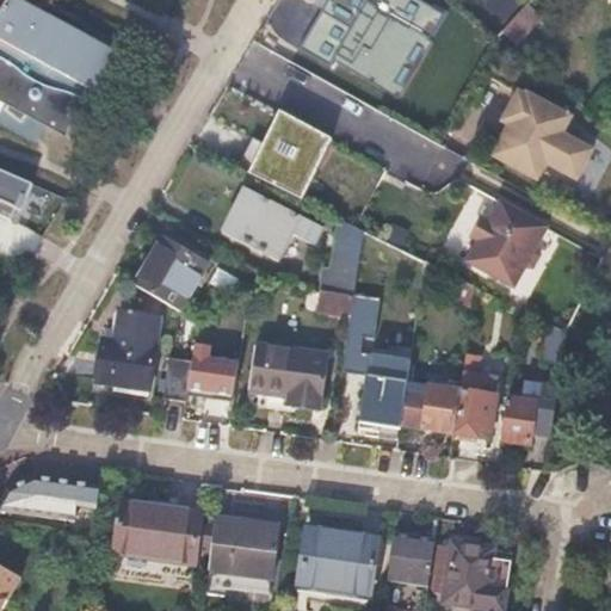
[(97,99),(119,59),(14,0),(2,0),(0,5),(0,97),(7,100),(0,110),(19,127),(26,118),(60,136),(84,92),(97,99)]
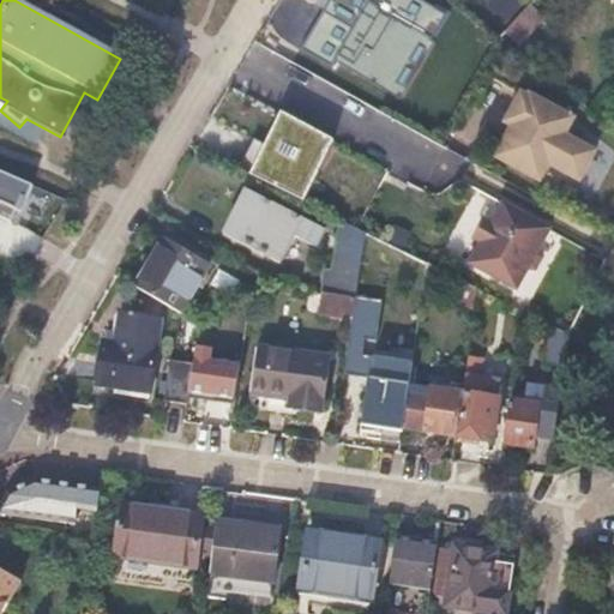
[(435,48),(455,16),(426,0),(378,0),(338,68),(385,96),(419,38),(435,48)]
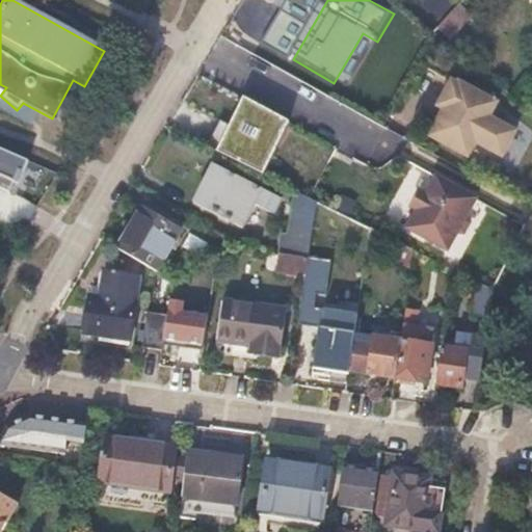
[(428,0),(417,16),(433,28),(446,11),(430,0),(428,0)]
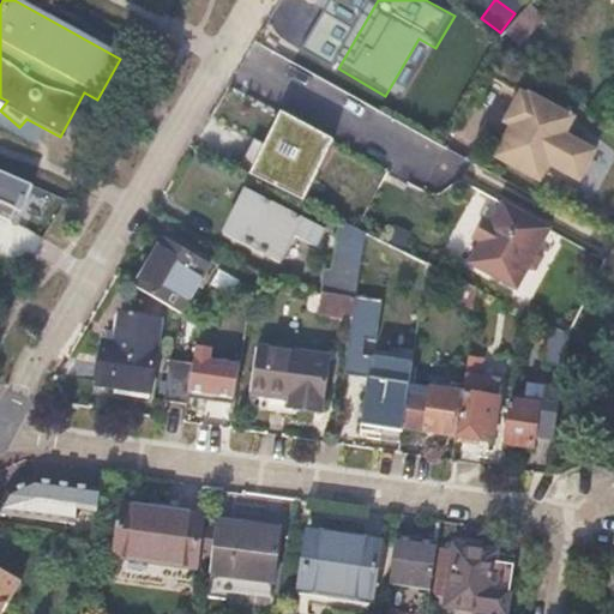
[(298,16),(276,54),(309,73),(331,35),(298,16)]
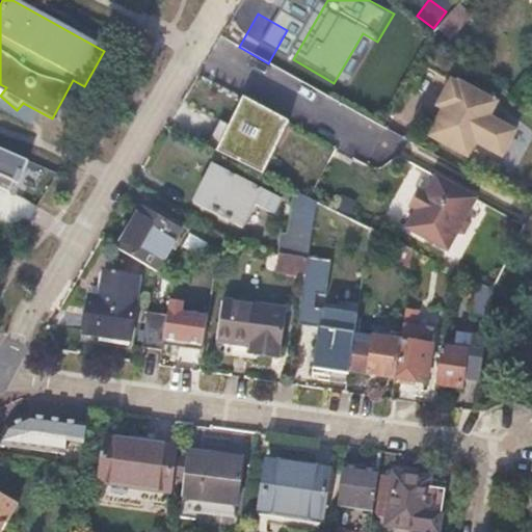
[(443,110),(428,136),(467,157),(475,143),(502,158),(516,131),(489,116),(498,102),(458,81),(457,83),(451,80),(442,99),(447,102),(443,110)]
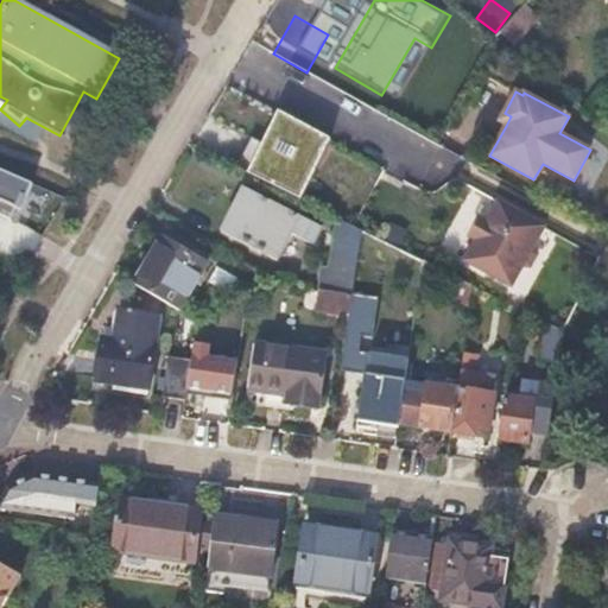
[(511,116),(505,113),(499,121),(506,126),(511,116)]
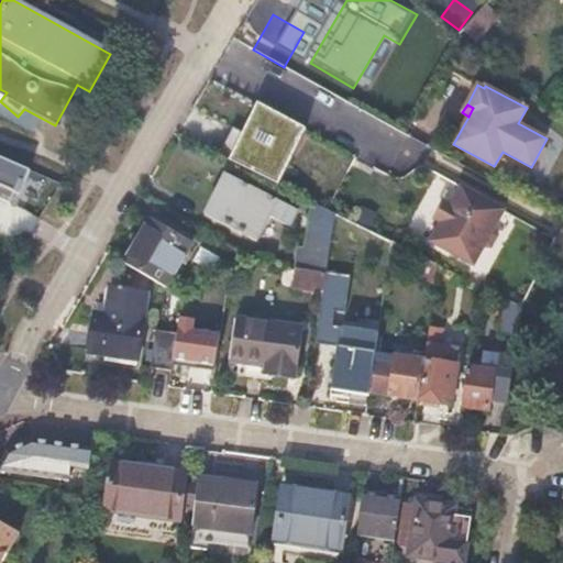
[(238,136),(207,121),(196,143),(227,158),(238,136)]
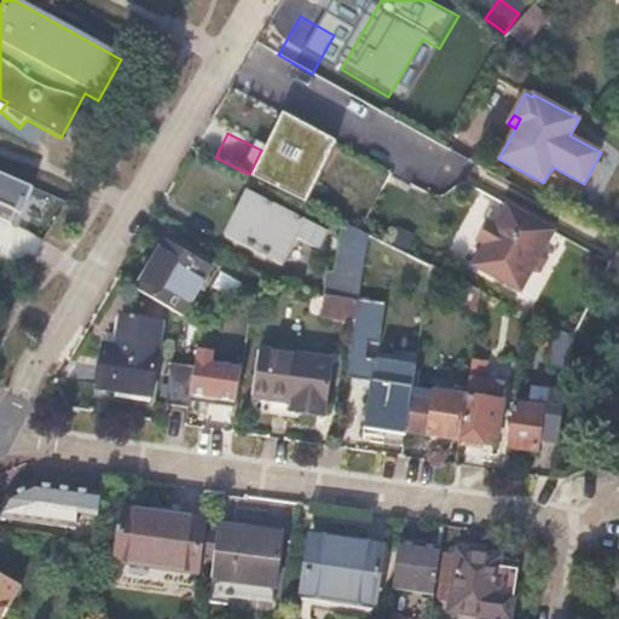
[(0,169),(0,213),(50,233),(65,195),(0,169)]
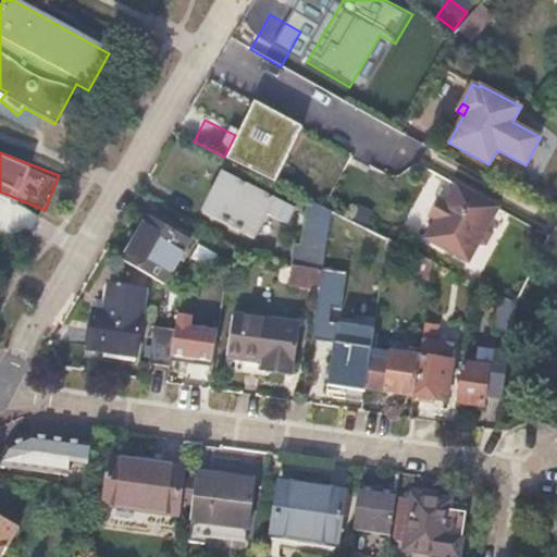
[(289,224),(297,209),(223,172),(202,212),(254,238),(267,213),(289,224)]
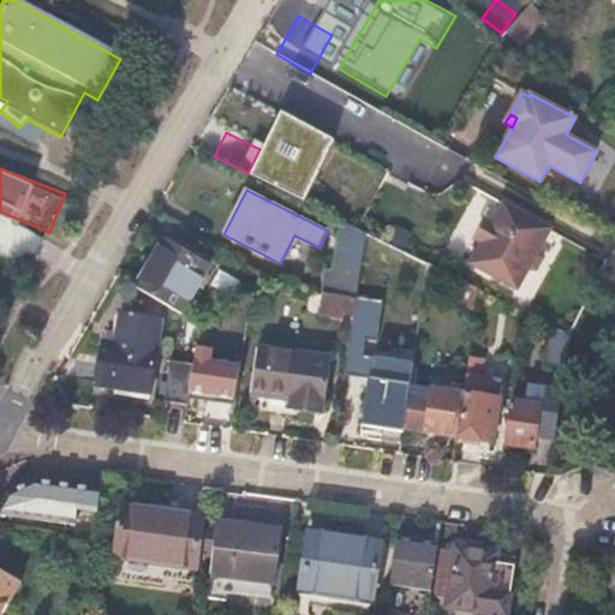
[(341,220),(308,203),(306,209),(339,225),(333,270),(326,269),(322,293),(324,294),(354,298),(363,244),(364,231),(341,220)]
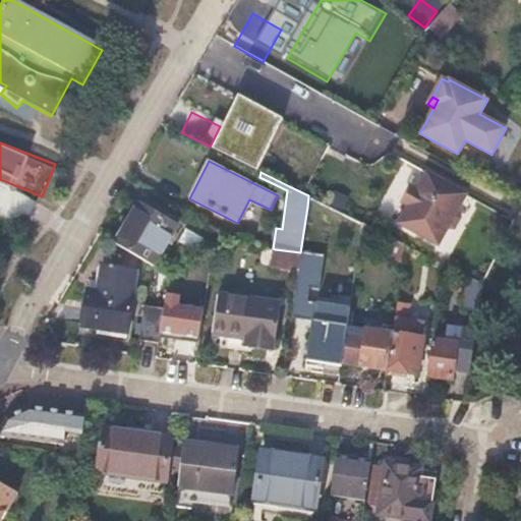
[(465,194),(425,173),(416,190),(412,188),(404,204),(407,206),(398,223),(438,245),(446,229),(454,227),(459,218),(457,211),(465,194)]
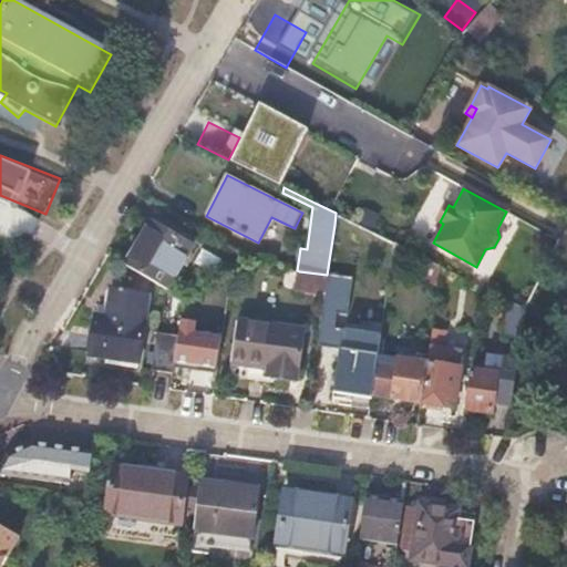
[(449,205),(446,203),(436,220),(440,222),(449,205)]
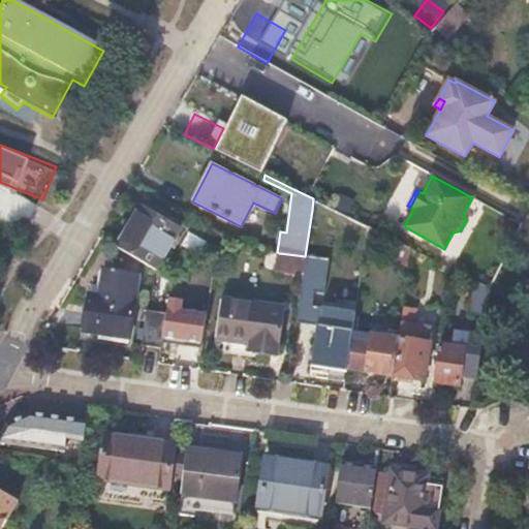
[(337,196),(332,205),(344,211),(348,203),(337,196)]
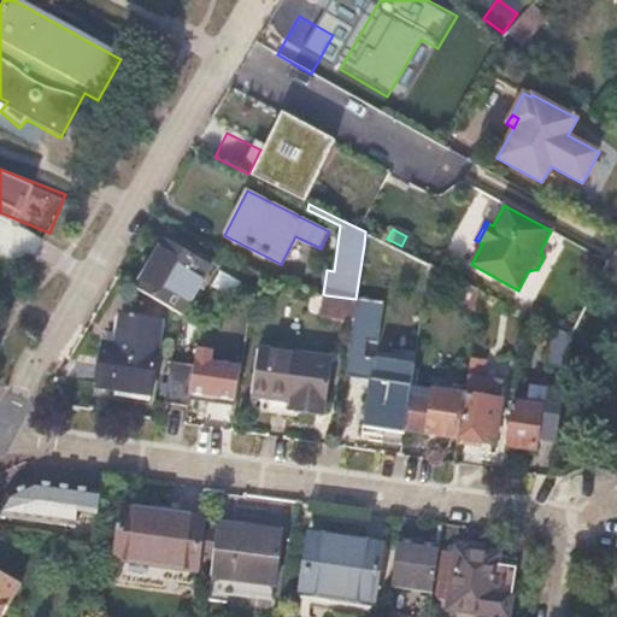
[(421,259),(365,231),(364,245),(425,275),(428,263),(421,259)]
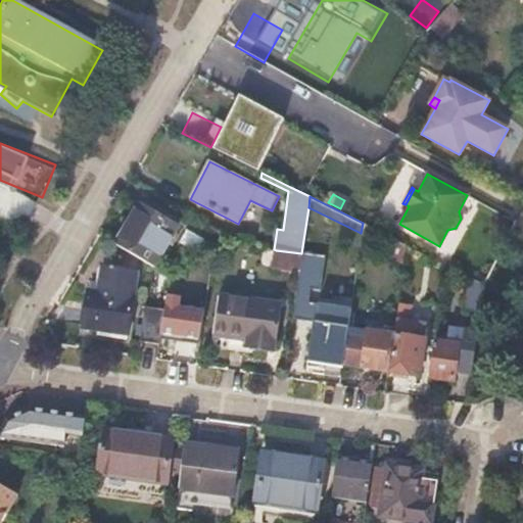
[(139,203),(114,244),(150,268),(153,270),(176,227),(139,203)]
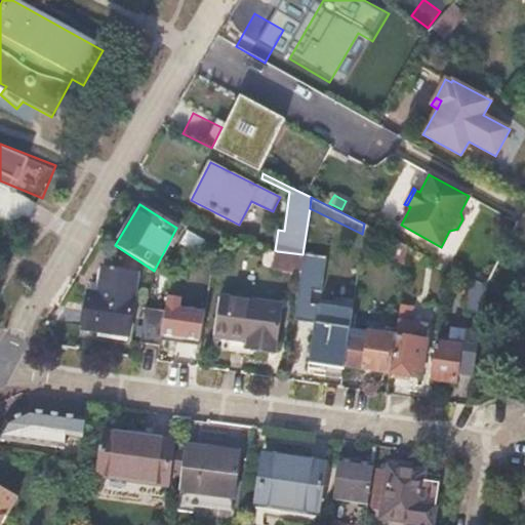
[(303,254),(277,251),(275,268),(299,272),(303,254)]
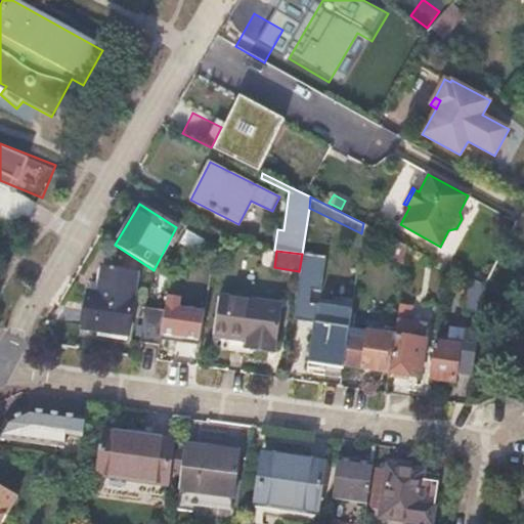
[(128,336),(137,274),(103,269),(96,300),(87,298),(82,328),(128,336)]
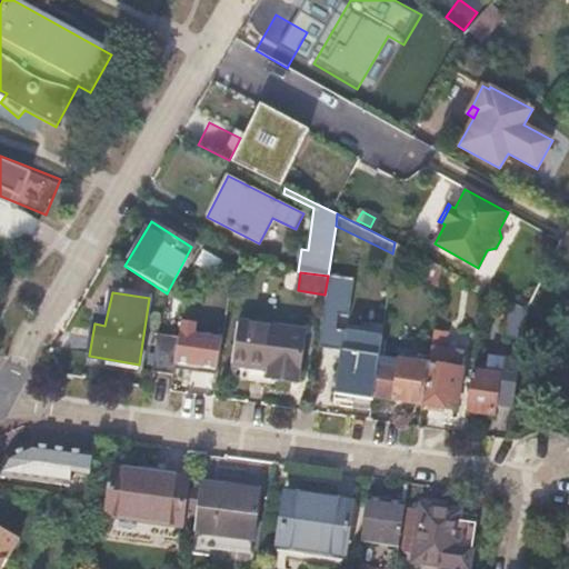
[(225,312),(228,295),(219,293),(217,311),(225,312)]
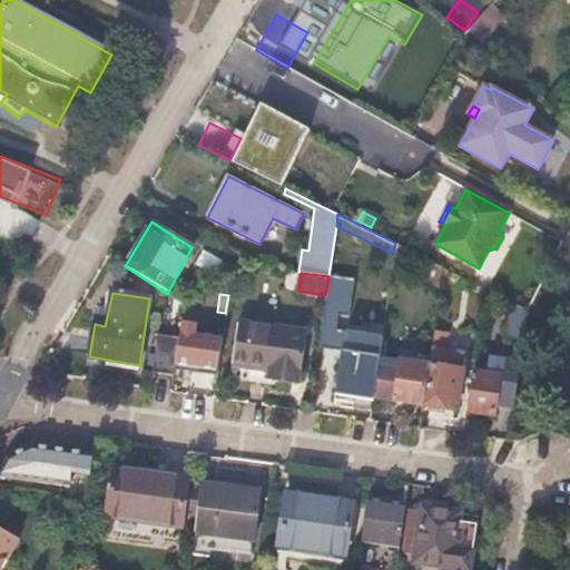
[(527,308),(524,307),(512,301),(508,340),(522,341),(522,337),(527,308)]
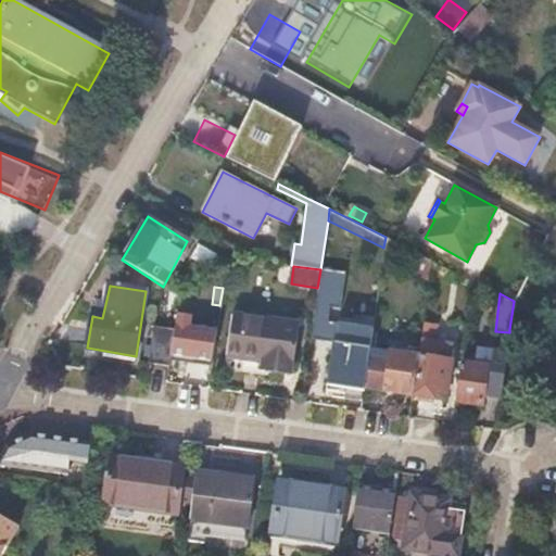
[(290,374),(298,325),(231,314),(223,362),(290,374)]
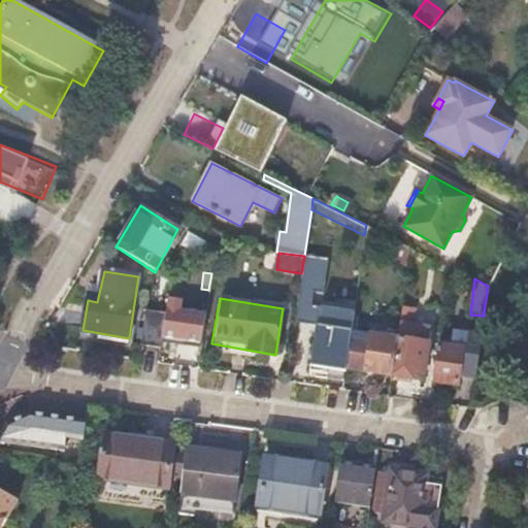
[(505,311),(493,309),(492,317),(504,319),(505,311)]
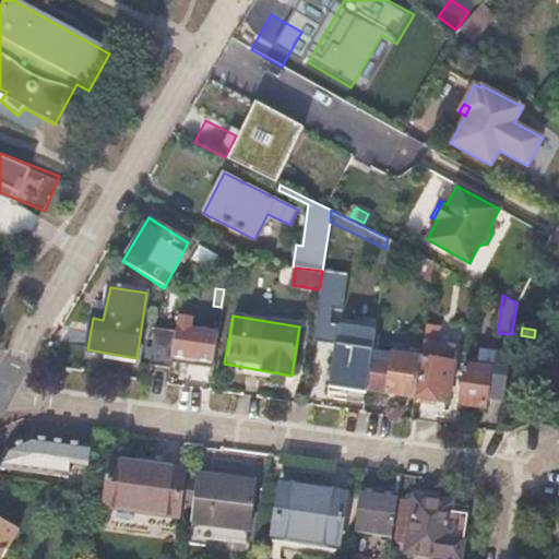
[(174,363),(206,367),(212,336),(178,331),(174,363)]
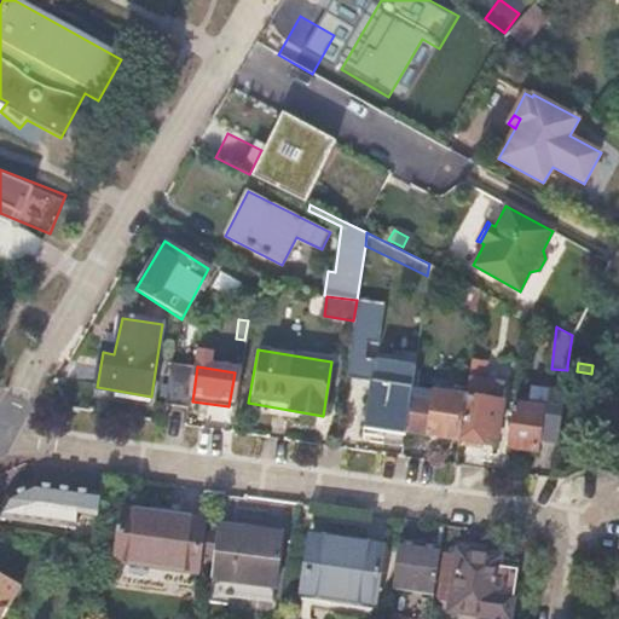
[(169,369),(165,403),(187,406),(192,372),(169,369)]
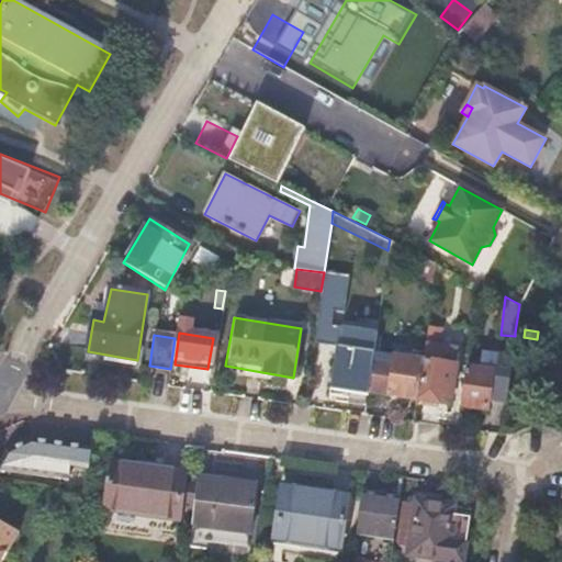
[(371,364),(373,351),(335,345),(327,397),(366,404),(368,391),(371,364)]
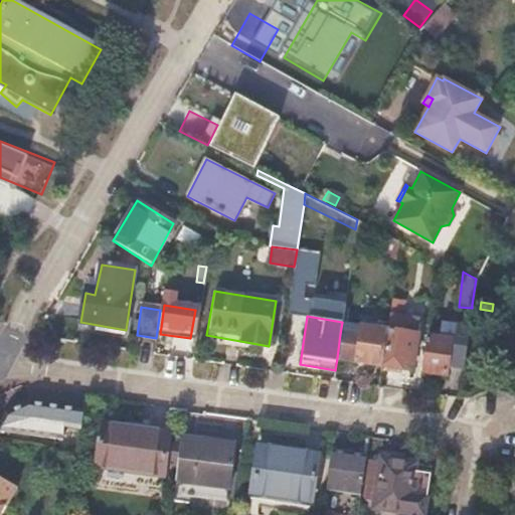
[(396,320),(388,318),(386,329),(388,329),(383,364),(410,368),(416,334),(395,330),(396,320)]
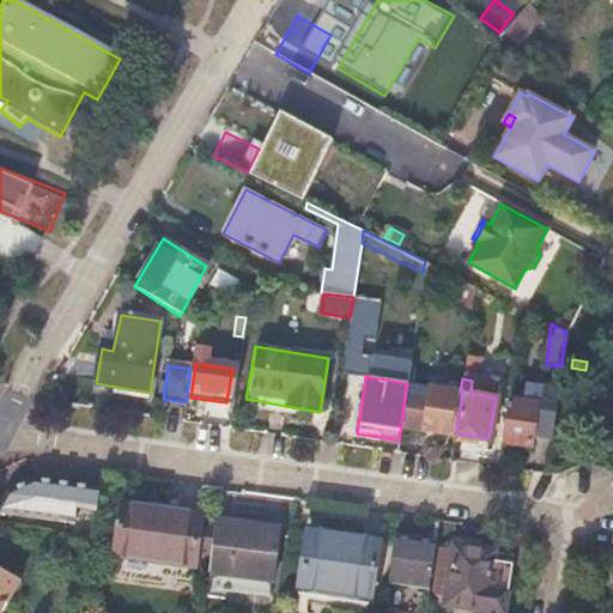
[(401,426),(417,429),(454,434),(460,392),(442,388),(424,384),(422,400),(405,398),(401,426)]
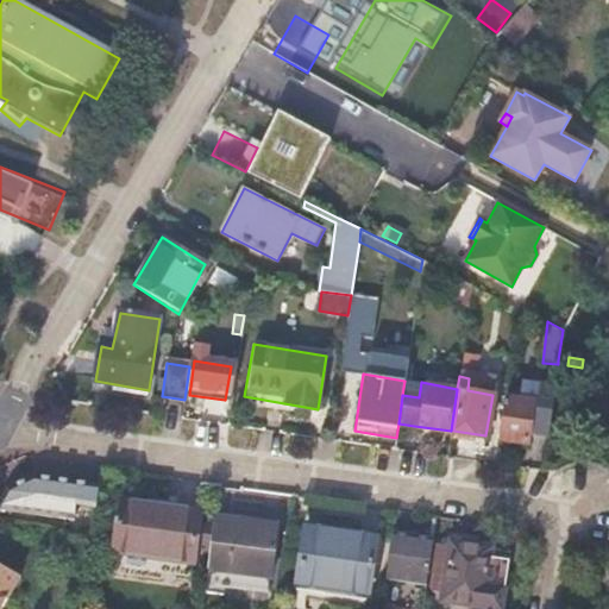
[(497,438),(497,443),(525,446),(527,435),(533,435),(541,389),(521,387),(519,402),(503,400),(497,438)]
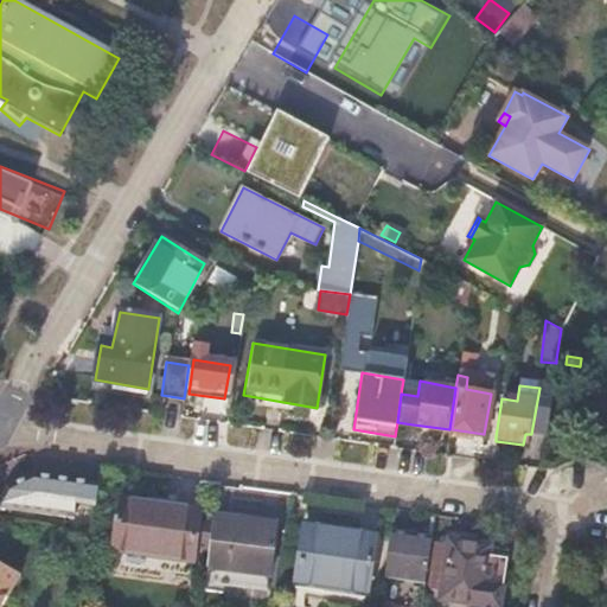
[(75,536),(93,537),(100,483),(32,472),(8,485),(0,498),(0,508),(77,518),(75,536)]
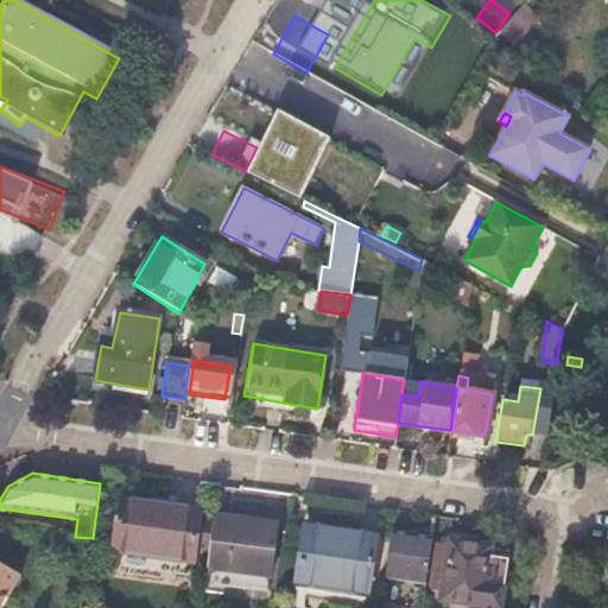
[(190,575),(200,511),(124,500),(112,562),(190,575)]
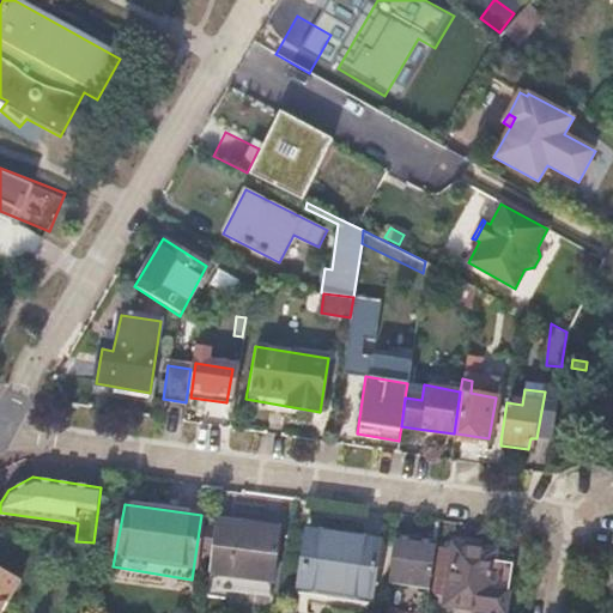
[(210,562),(205,598),(213,599),(214,589),(268,598),(278,530),(216,521),(210,562)]
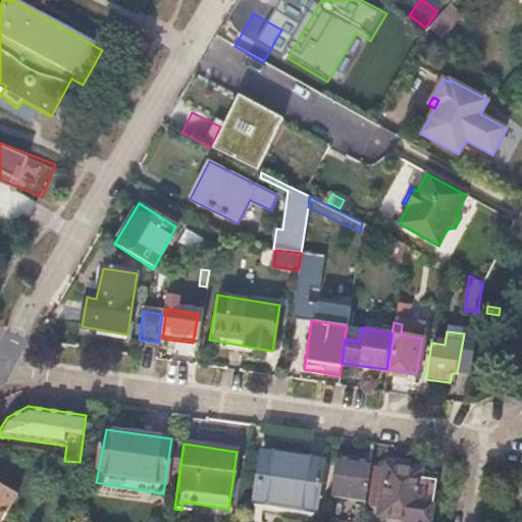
[(322,463),(261,454),(254,512),(315,521),(322,463)]
